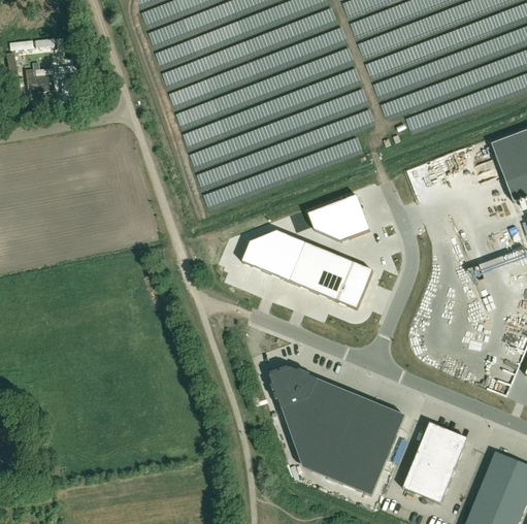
[(48,36),(31,37),(32,47),(50,45),(48,36)]
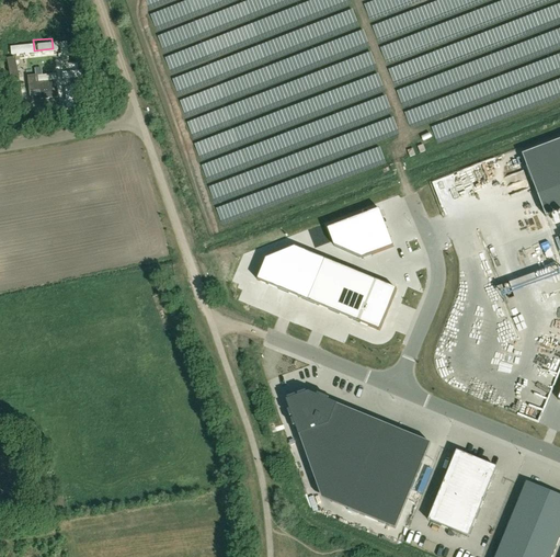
[(31,41),(13,42),(14,52),(32,50),(31,41)]
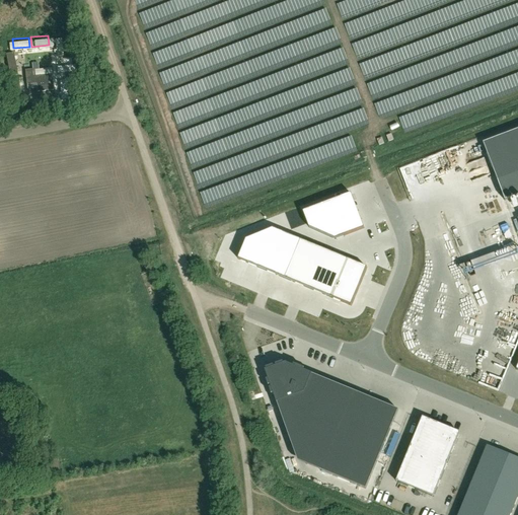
[(63,40),(54,41),(55,54),(64,53),(63,40)]
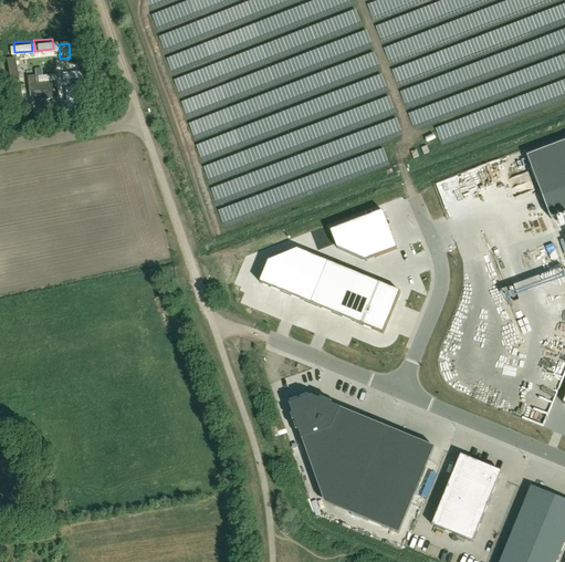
[(71,61),(60,61),(61,76),(72,75),(71,61)]
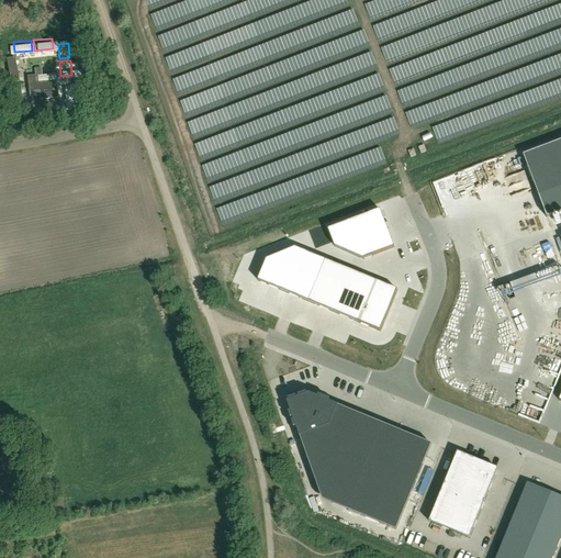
[(14,64),(14,82),(24,82),(24,63),(14,64)]
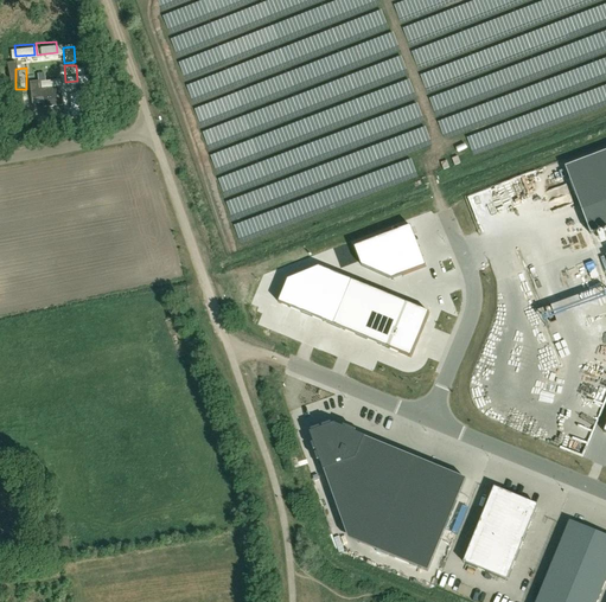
[(37,83),(37,77),(27,78),(30,95),(40,94),(42,103),(62,101),(59,81),(37,83)]
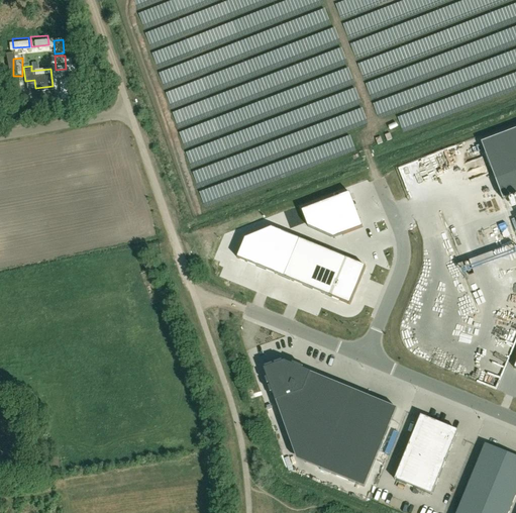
[(67,70),(56,71),(57,84),(68,83),(67,70)]
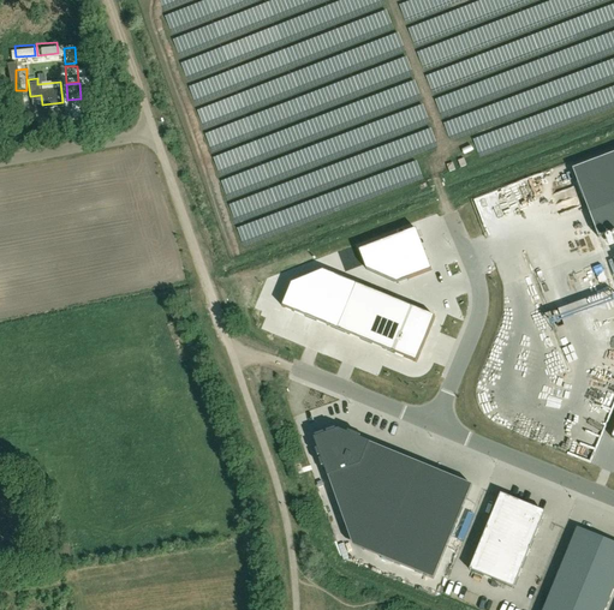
[(16,93),(16,113),(25,113),(25,93),(16,93)]
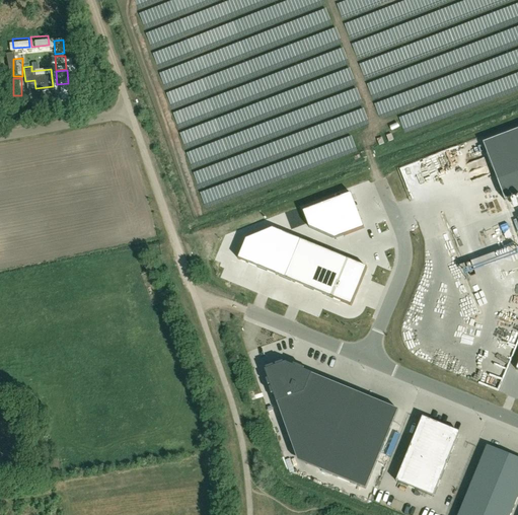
[(59,91),(39,92),(39,101),(60,100),(59,91)]
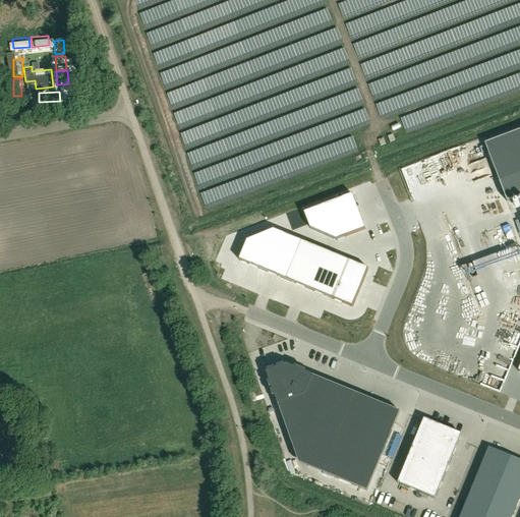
[(519,126),(484,140),(506,197),(519,192),(519,126)]
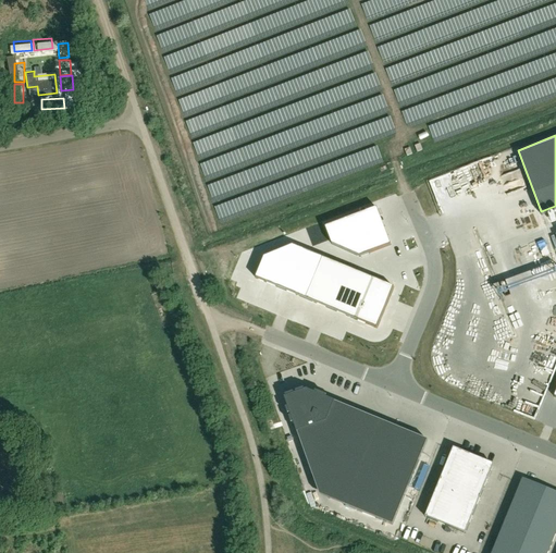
[(375,204),(324,223),(331,241),(359,254),(391,242),(375,204)]
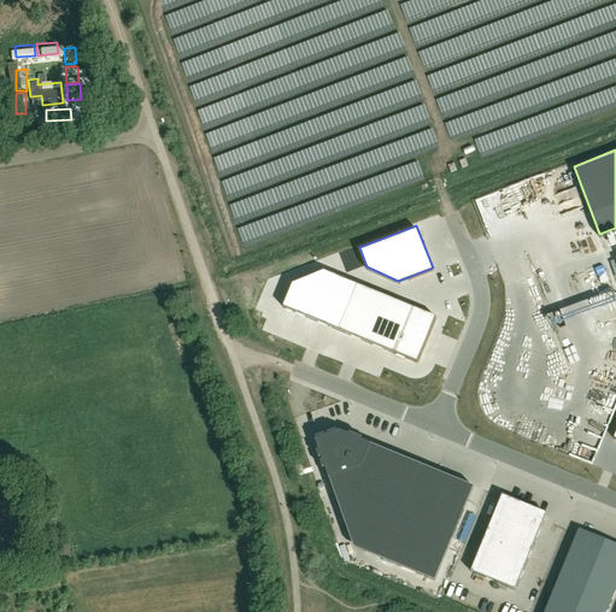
[(292,281),(282,304),(417,359),(435,315),(323,268),(292,281)]
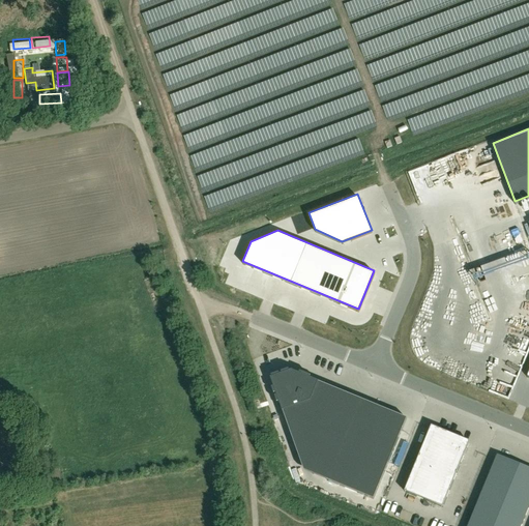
[(148,274),(155,273),(152,266),(154,265),(152,261),(146,263),(147,268),(148,274)]
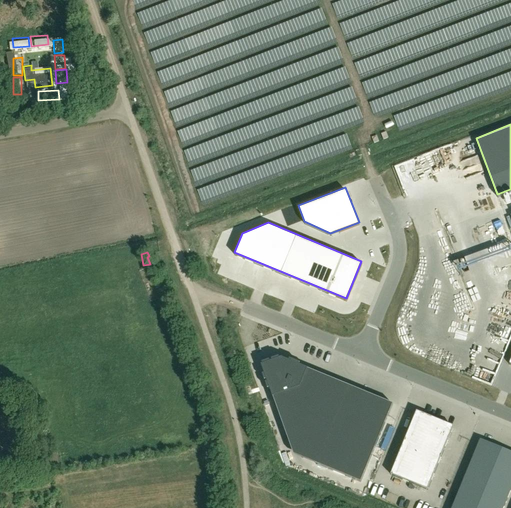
[(353,474),(380,405),(289,367),(272,379),(293,451),(353,474)]
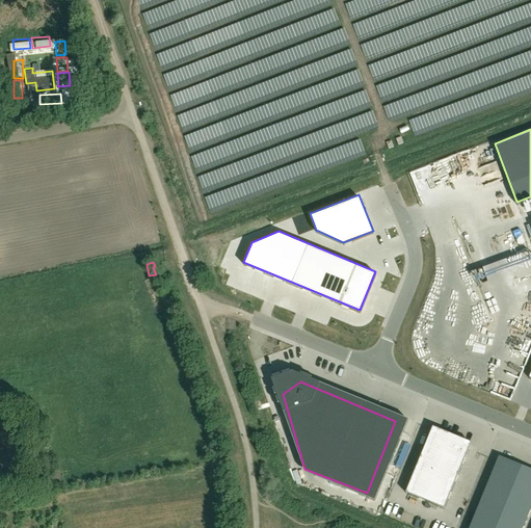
[(431,426),(404,491),(444,506),(470,443),(431,426)]
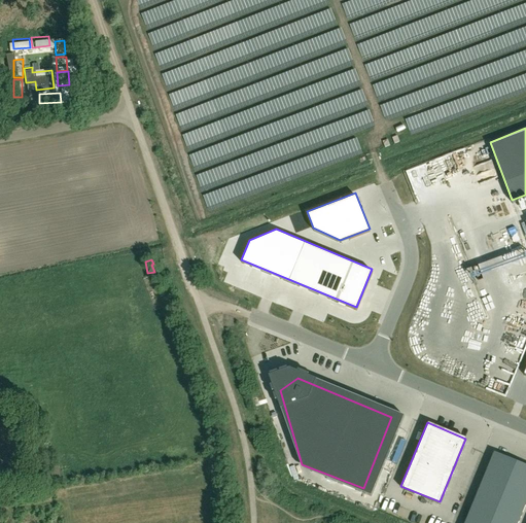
[(514,522),(525,495),(525,462),(493,450),(463,522),(514,522)]
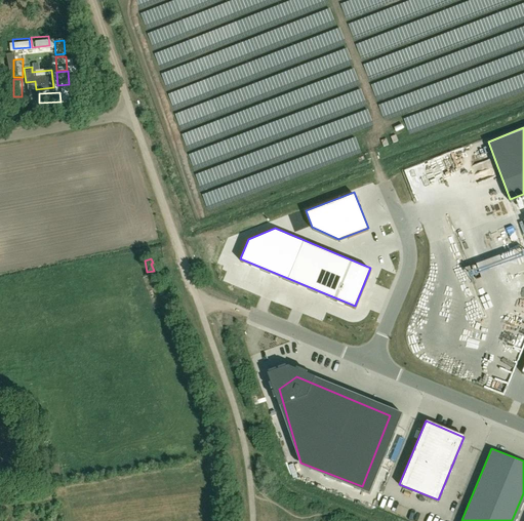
[(45,454),(42,455),(43,463),(45,475),(58,473),(56,461),(50,462),(48,453),(45,454)]
